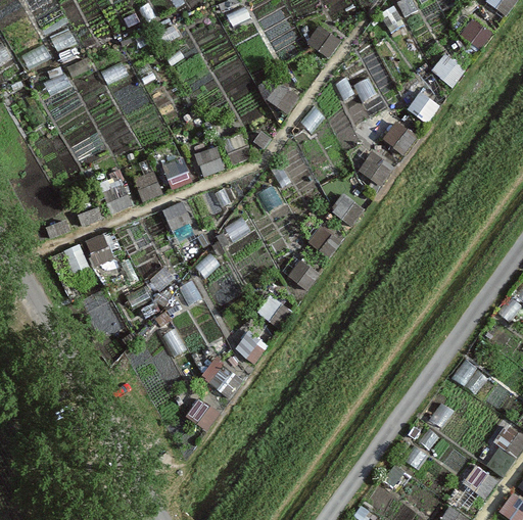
[(485,0),(483,2),(503,17),(516,0),(485,0)]
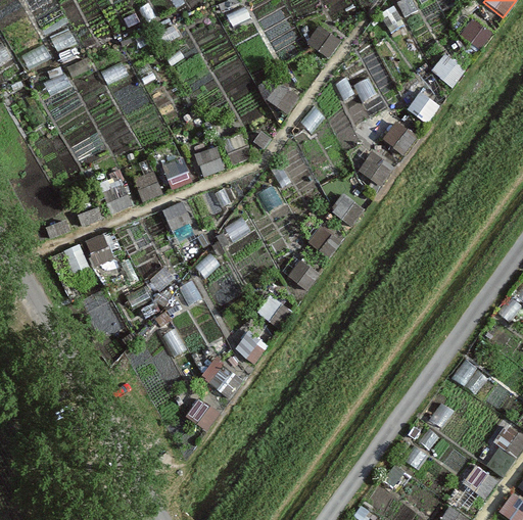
[(244,4),(226,14),(233,28),(251,18),(244,4)]
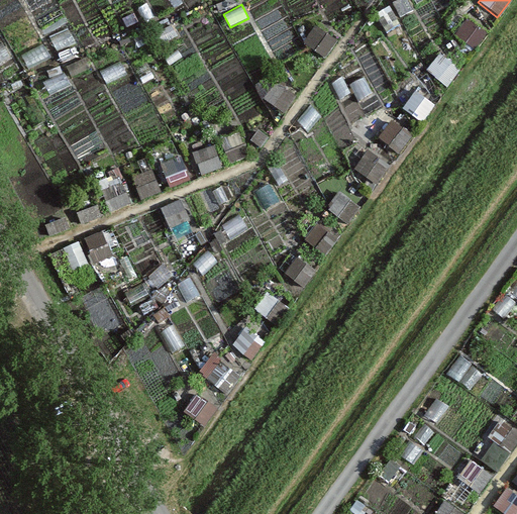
[(390,5),(376,13),(387,32),(401,24),(390,5)]
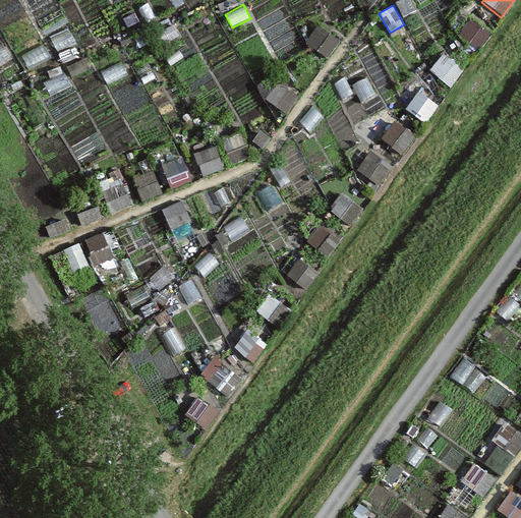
[(472,17),(458,36),(477,50),(491,32),(472,17)]
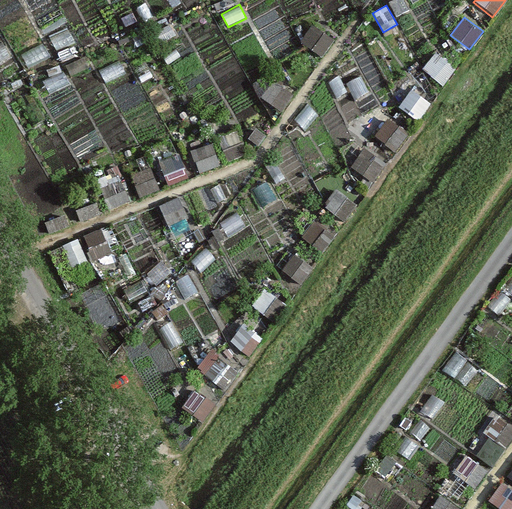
[(169,23),(151,33),(157,44),(175,34),(169,23)]
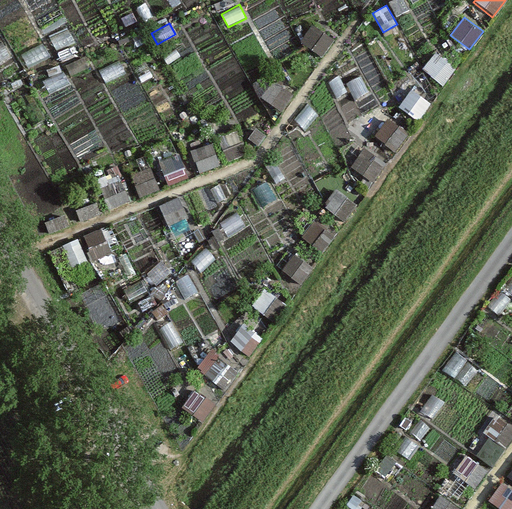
[(316,25),(302,43),(321,58),(335,40),(316,25)]
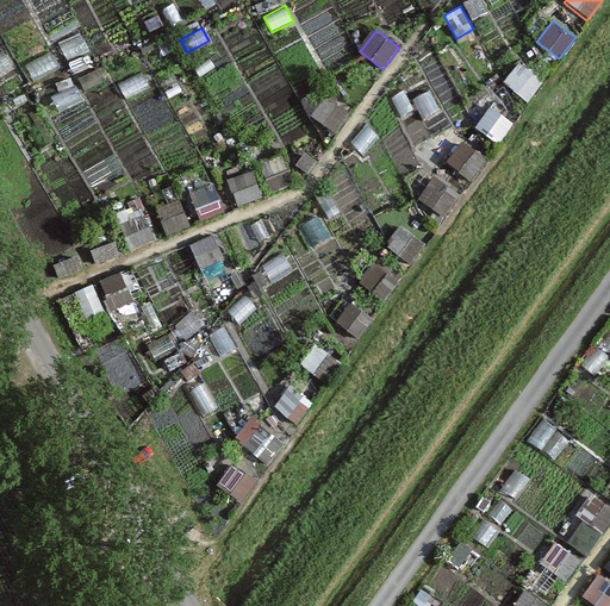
[(81,32),(60,43),(68,58),(89,48),(81,32)]
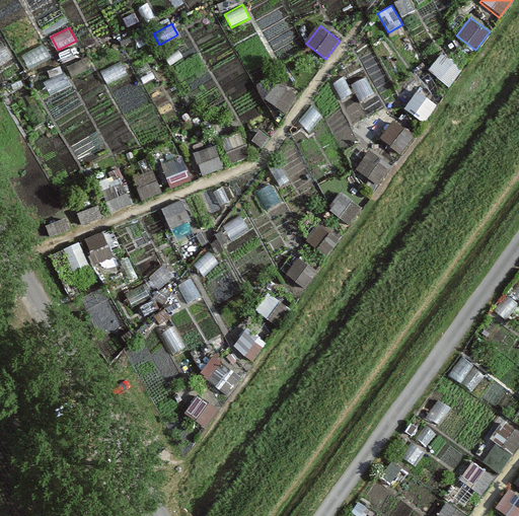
[(3,41),(0,43),(0,61),(11,54),(3,41)]
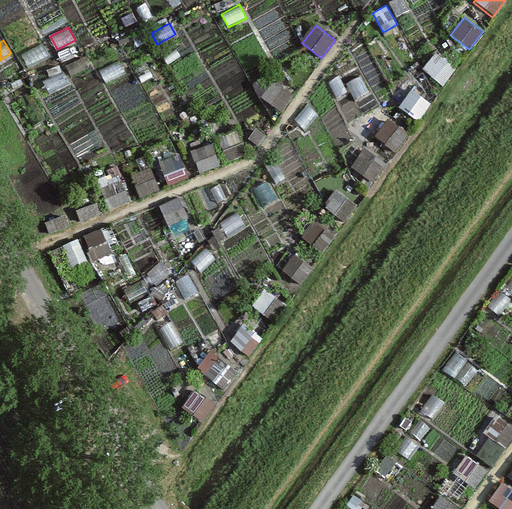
[(436,54),(422,72),(441,86),(455,68),(436,54)]
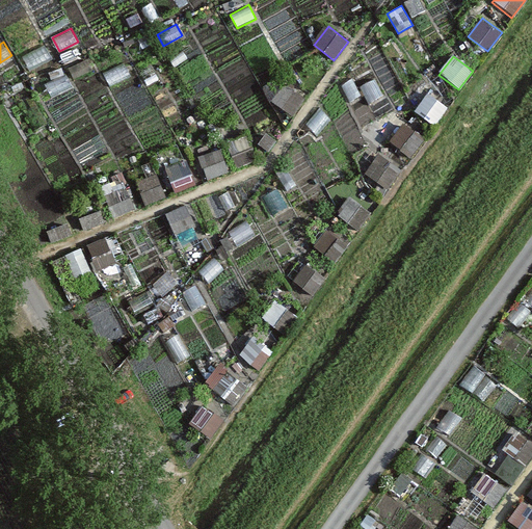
[(64,73),(46,82),(53,97),(72,86),(64,73)]
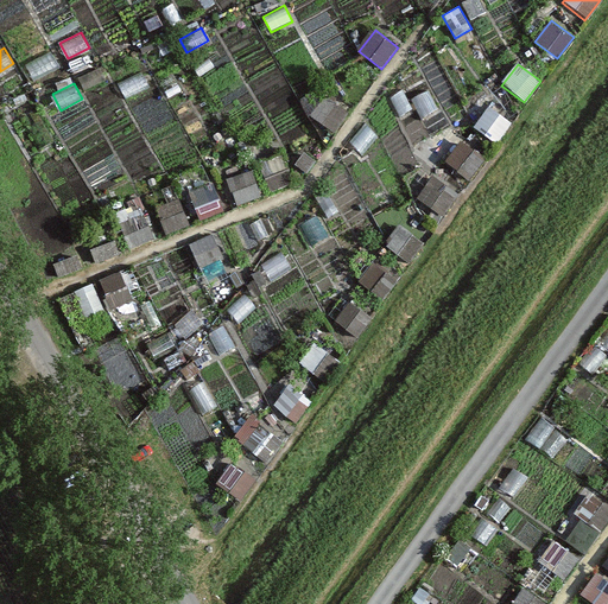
[(430,88),(412,97),(422,116),(439,107),(430,88)]
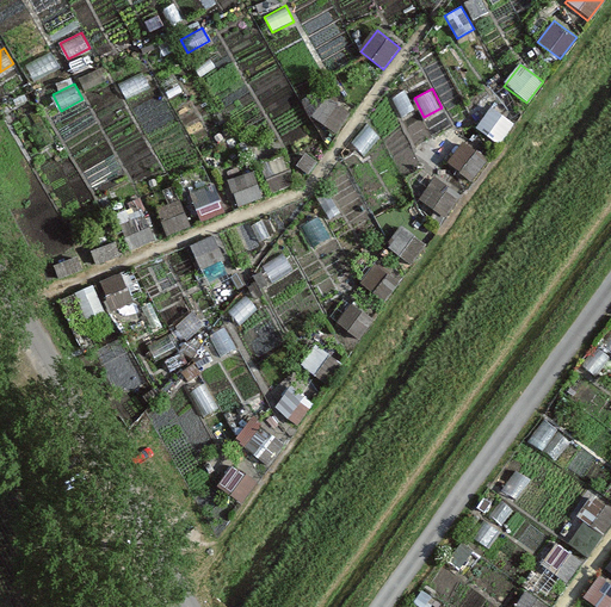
[(406,90),(392,97),(403,117),(417,110),(406,90)]
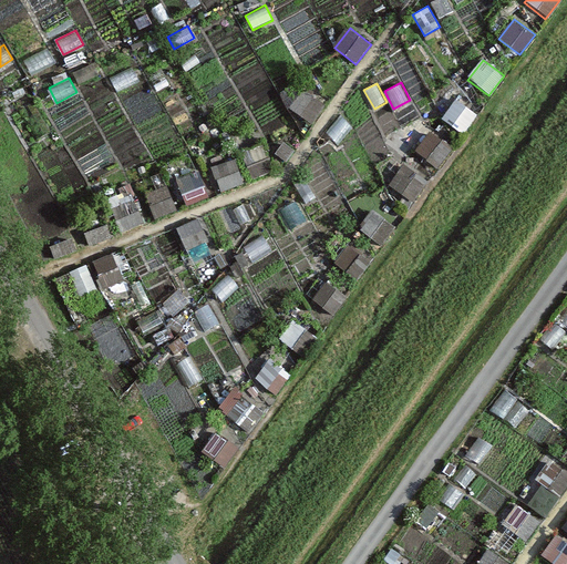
[(305,89),(289,108),(310,124),(326,104),(305,89)]
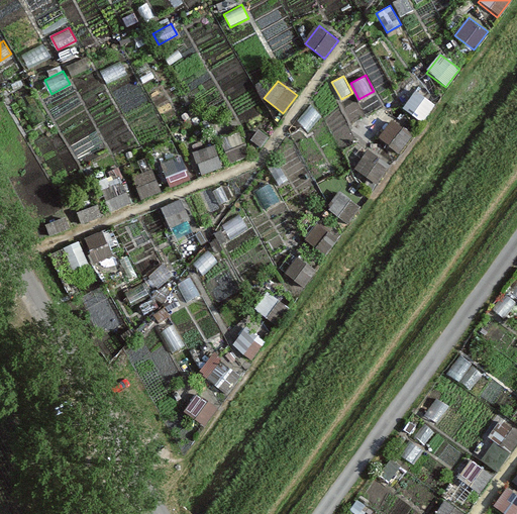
[(416,89),(402,107),(421,121),(435,103),(416,89)]
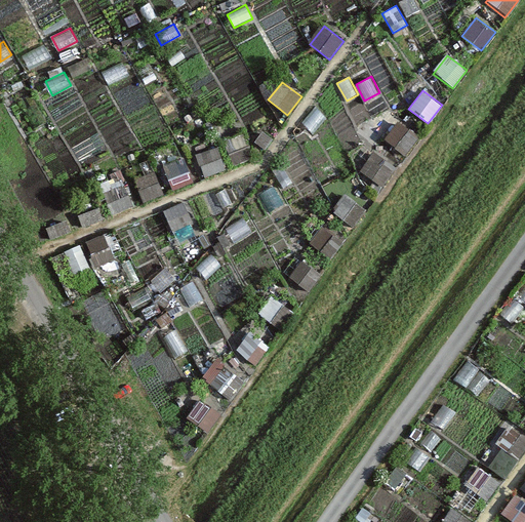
[(314,106),(303,123),(315,131),(327,115),(314,106)]
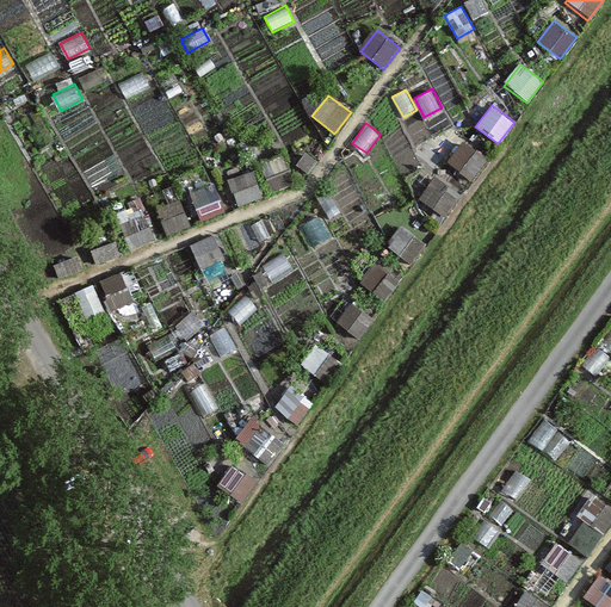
[(464,143),(448,163),(470,181),(487,160),(464,143)]
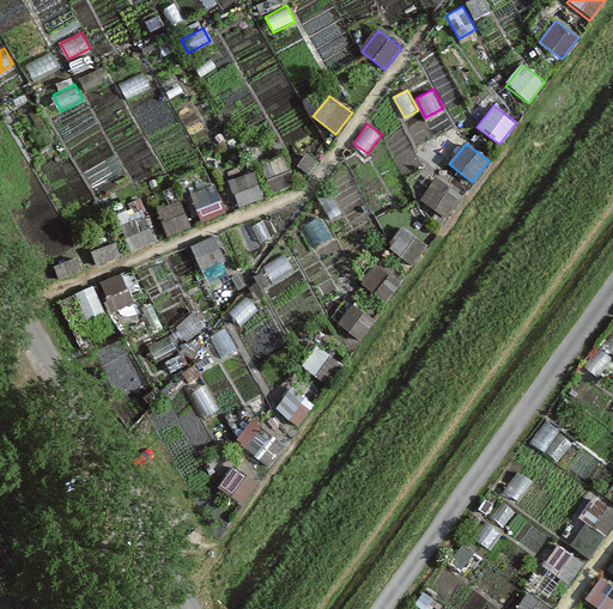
[(298,147),(289,160),(309,175),(319,162),(298,147)]
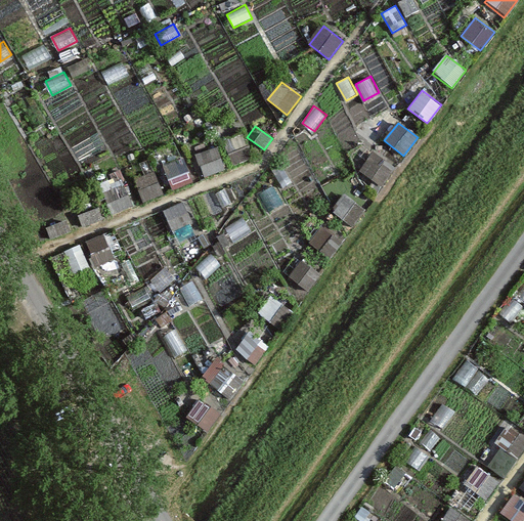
[(244,135),(222,143),(232,167),(253,158),(244,135)]
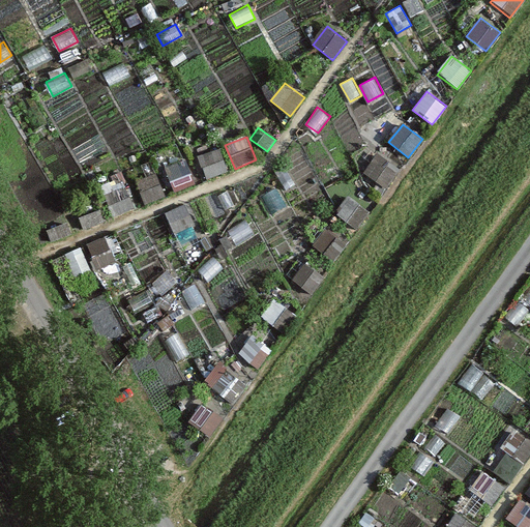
[(217,148),(196,157),(205,180),(227,171),(217,148)]
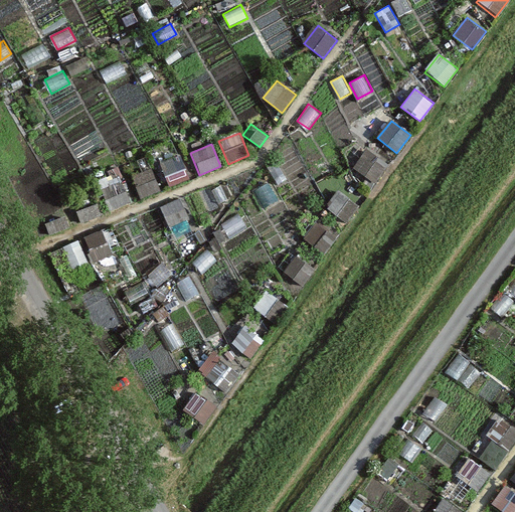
[(369,150),(355,168),(374,182),(388,164),(369,150)]
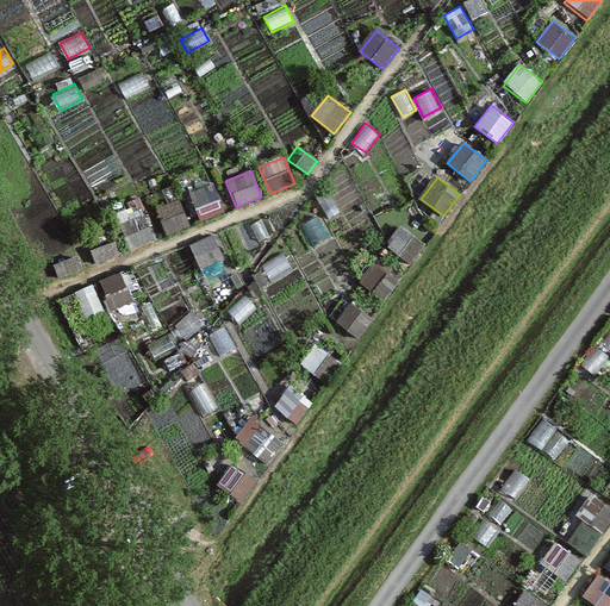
[(215,185),(190,195),(200,222),(225,211),(215,185)]
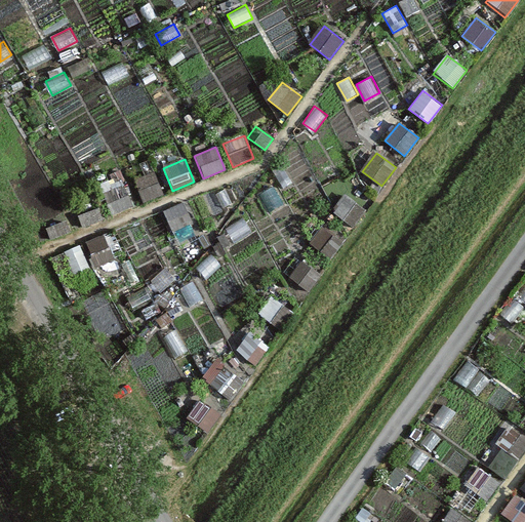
[(282,164),(272,170),(284,190),(293,184),(282,164)]
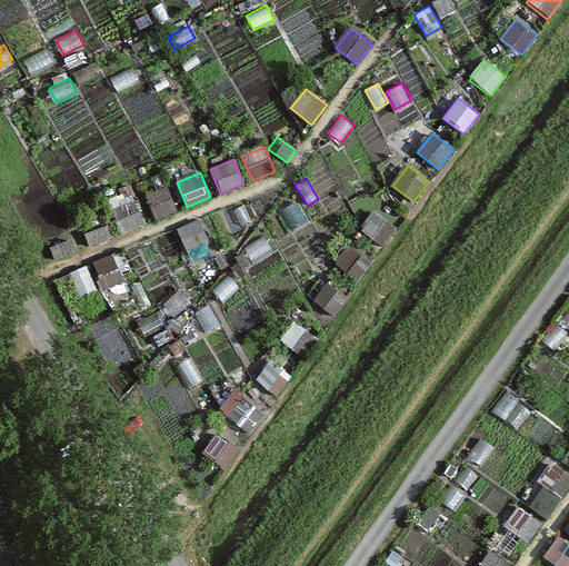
[(167,186),(143,196),(153,220),(177,211),(167,186)]
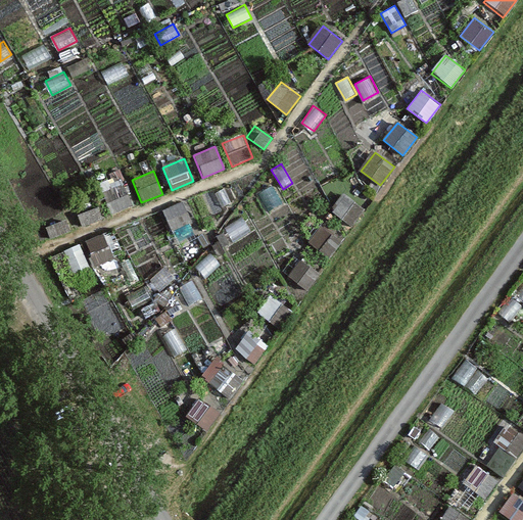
[(266,181),(254,198),(268,206),(279,189),(266,181)]
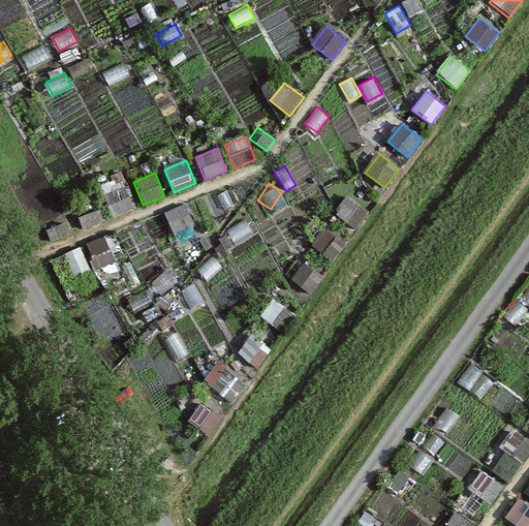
[(124,185),(102,193),(112,216),(133,208),(124,185)]
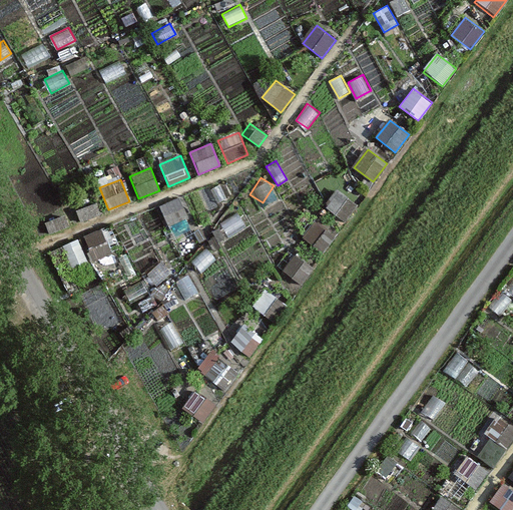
[(339,190),(326,208),(345,222),(358,204),(339,190)]
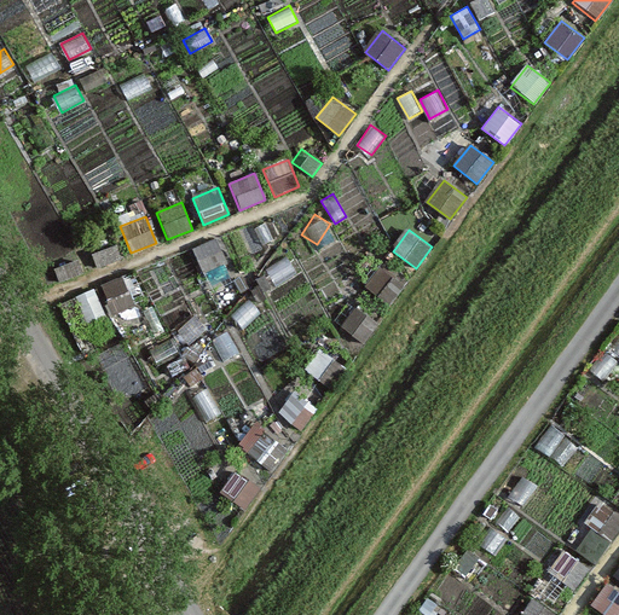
[(217,238),(191,249),(202,276),(227,265),(217,238)]
